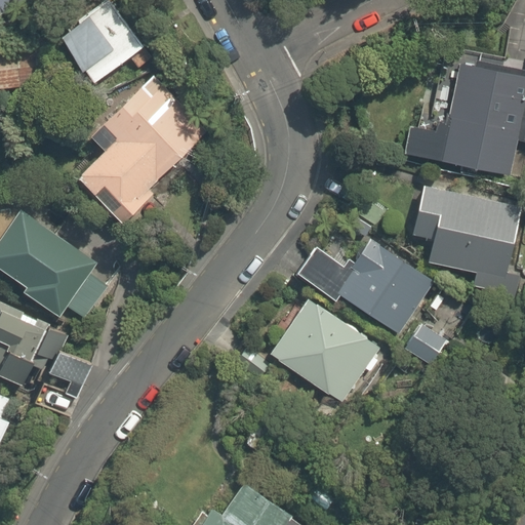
[(0,0),(0,12),(37,0),(0,0)]
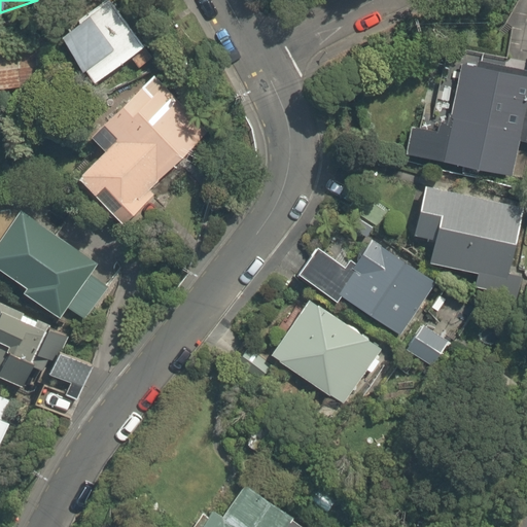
[(116,0),(111,0),(66,28),(98,80),(147,50),(116,0)]
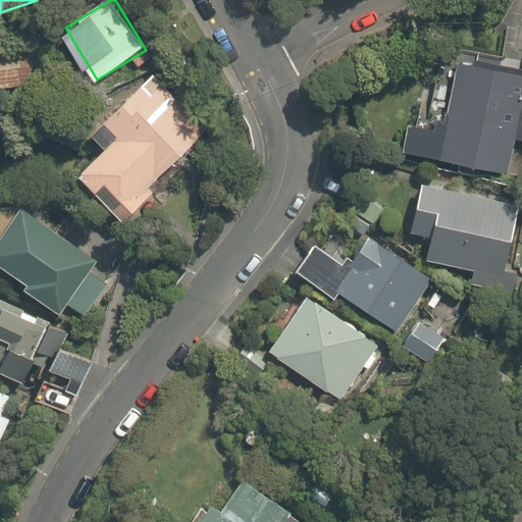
[(37,51),(0,58),(0,92),(0,93),(44,83),(37,51)]
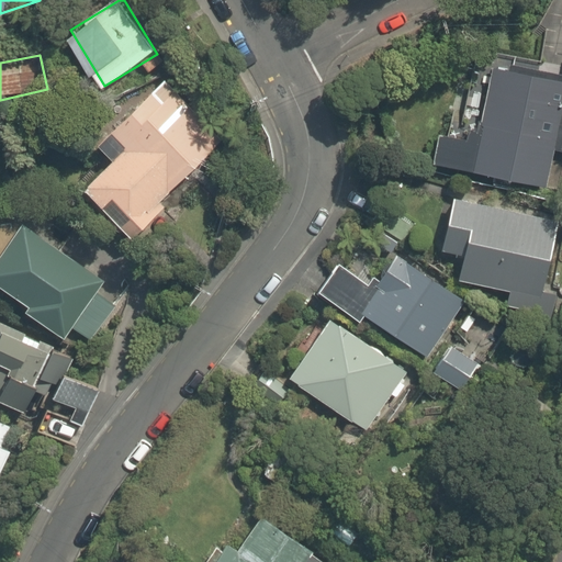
[(434,175),(544,194),(551,159),(561,160),(561,59),(548,57),(543,83),(490,75),(480,132),(442,125),(434,175)]
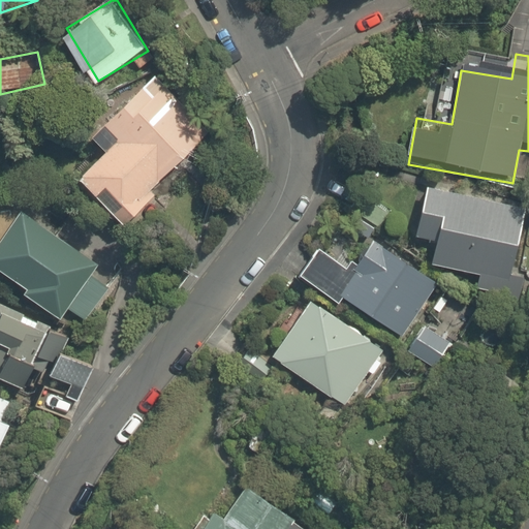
[(139,218),(158,199),(155,195),(217,137),(159,74),(95,134),(112,152),(86,176),(105,197),(114,189),(139,218)]
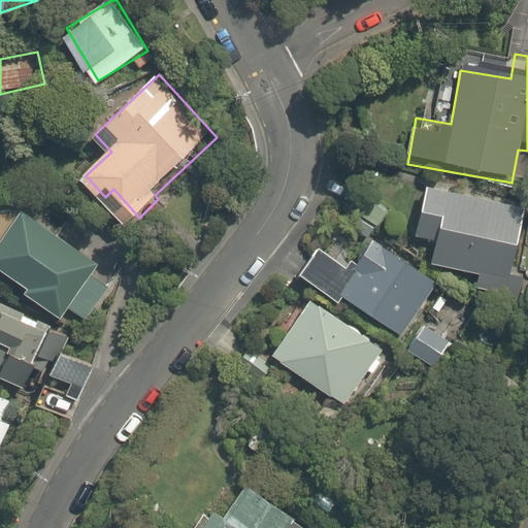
[(513,272),(518,273),(527,219),(527,210),(423,192),(415,239),(443,244),(439,270),(477,277),(474,293),(507,299),(513,272)]
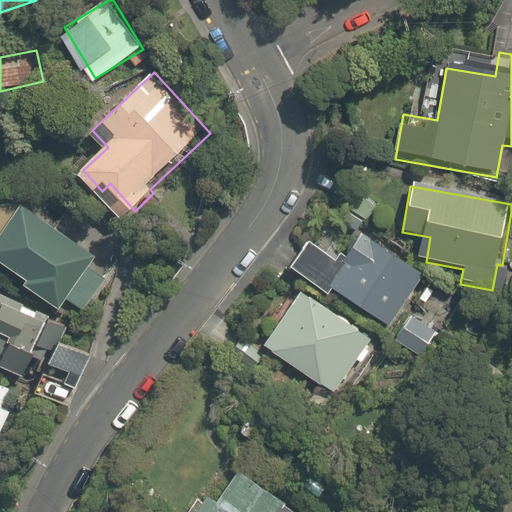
[(0,230),(0,254),(63,304),(68,298),(83,311),(110,277),(93,263),(97,257),(24,199),(0,230)]
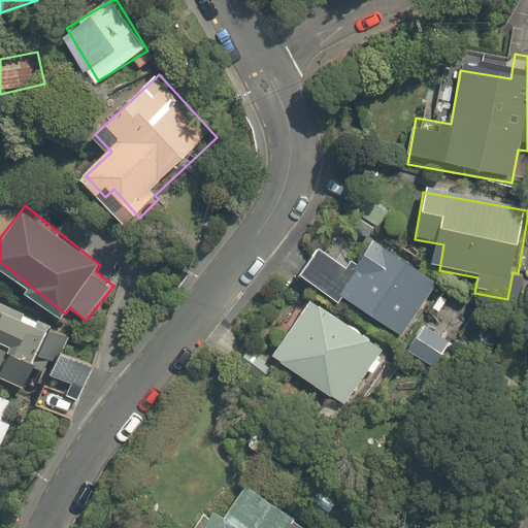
[(437,284),(330,219),(293,278),(400,344),(437,284)]
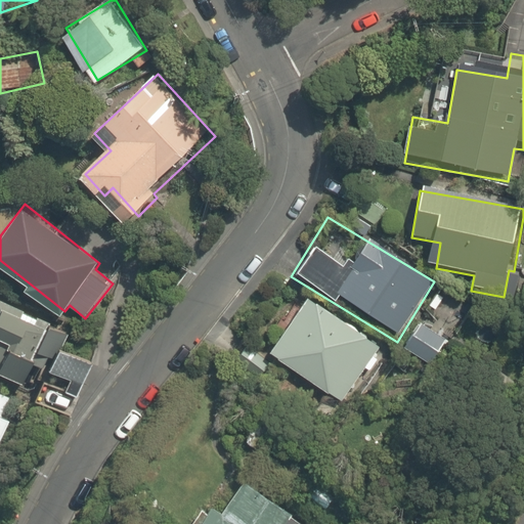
[(383,348),(304,298),(267,357),(346,406),(383,348)]
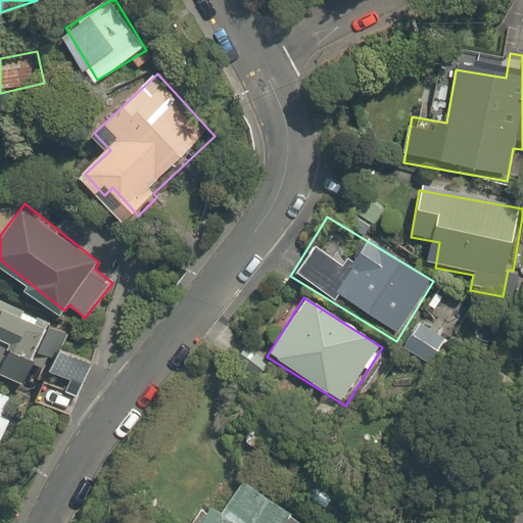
[(0,370),(28,386),(47,352),(54,357),(67,333),(60,329),(7,299),(0,311),(0,370)]
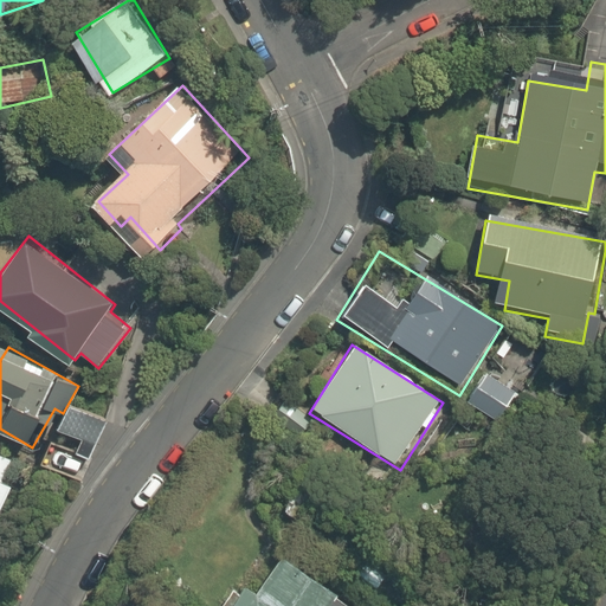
[(111,429),(81,410),(56,447),(86,466),(111,429)]
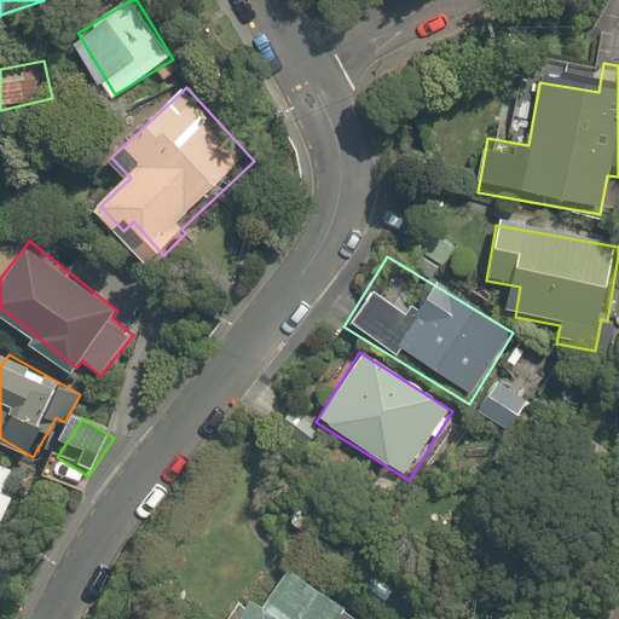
[(0,538),(32,478),(0,461),(0,538)]
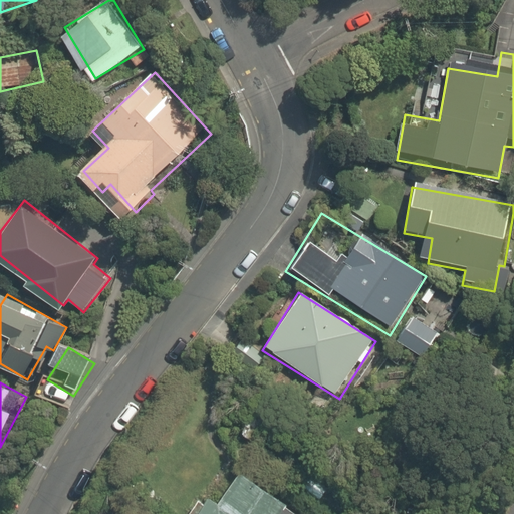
[(209,504),(202,513),(303,513),(237,477),(219,509),(209,504)]
